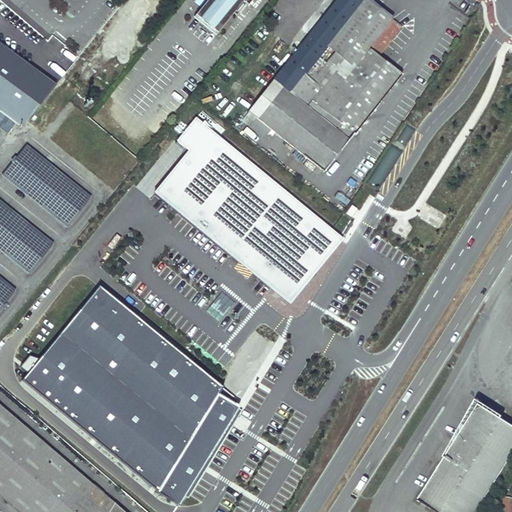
[(240,0),(211,0),(199,15),(217,29),(240,0)]
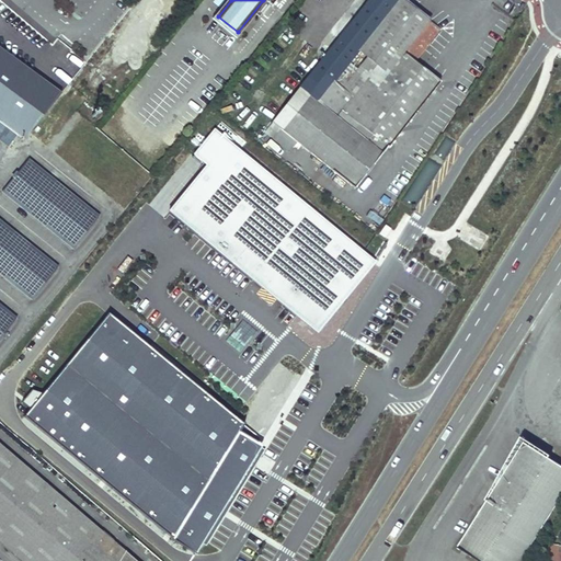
[(402,0),(368,0),(272,124),(281,129),(273,139),(289,153),(297,144),(355,189),(438,82),(413,63),(438,31),(433,25),(427,33),(423,30),(428,23),(430,21),(402,0)]
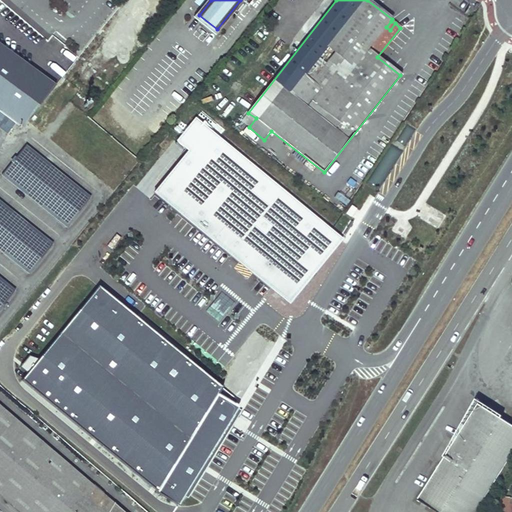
[(395,23),(391,21),(386,27),(390,30),(395,23)]
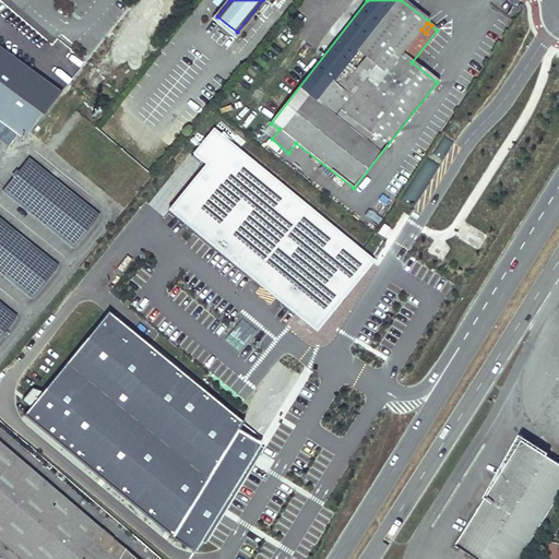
[(0,34),(0,48),(61,94),(68,84),(38,62),(0,34)]
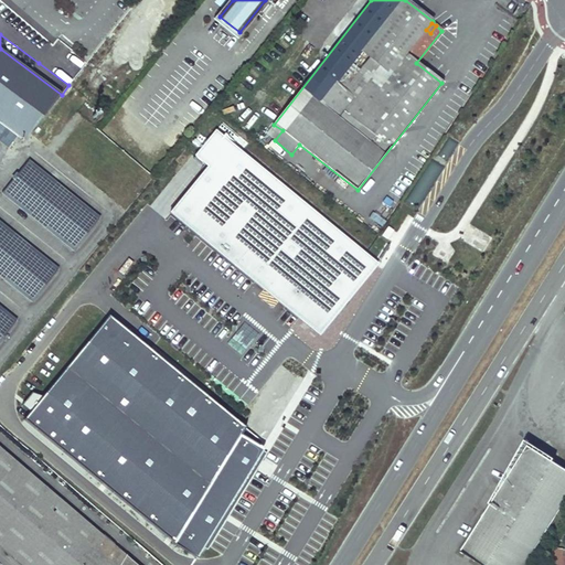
[(0,49),(0,123),(24,140),(62,95),(0,49)]
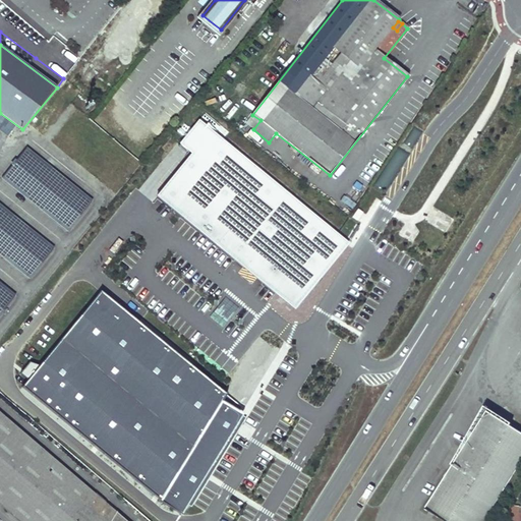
[(98,104),(95,101),(88,110),(92,112),(98,104)]
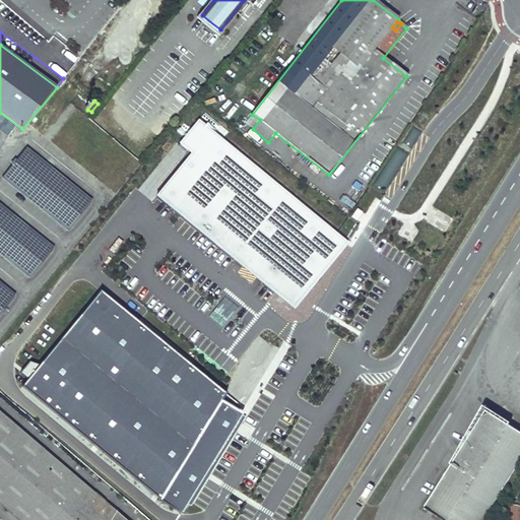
[(260,120),(252,115),(245,123),(253,129),(260,120)]
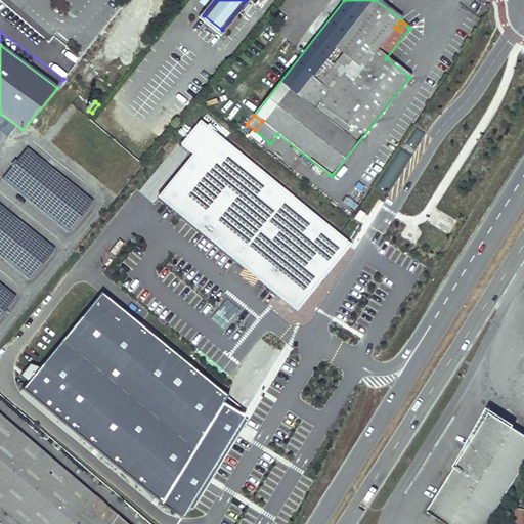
[(417,117),(369,192),(383,201),(431,126),(417,117)]
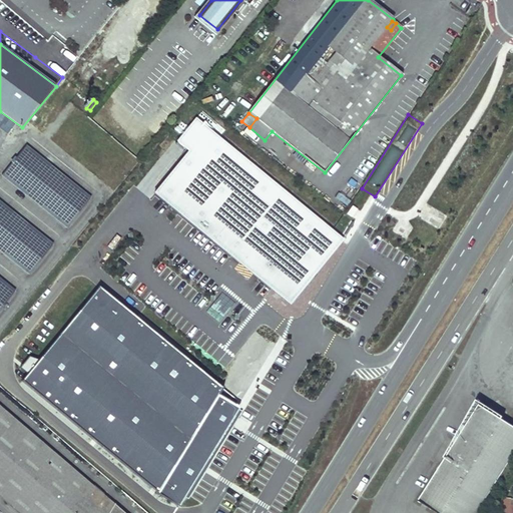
[(343,239),(208,131),(157,194),(291,304),(343,239)]
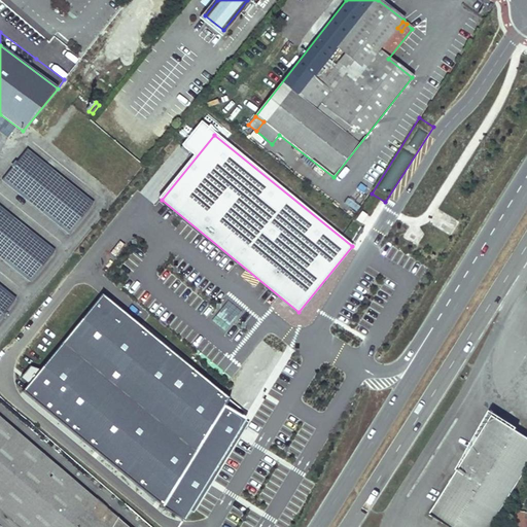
[(70,233),(95,202),(29,151),(4,182),(70,233)]
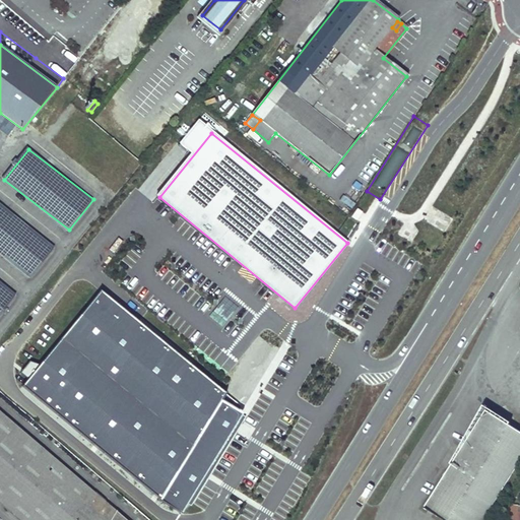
[(341,195),(338,202),(350,207),(353,200),(341,195)]
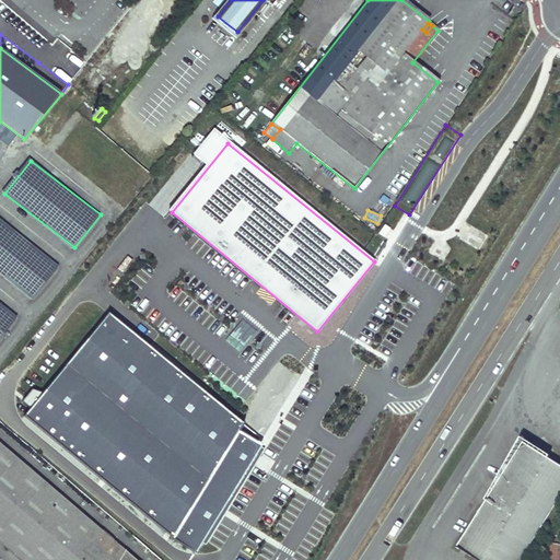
[(58,267),(0,221),(0,276),(31,301),(58,267)]
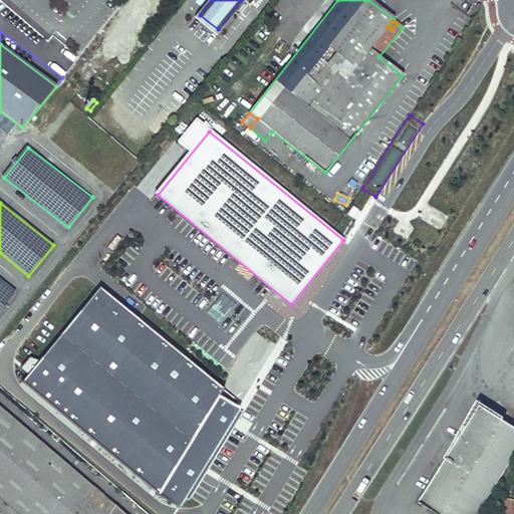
[(0,308),(15,290),(0,278),(0,308)]
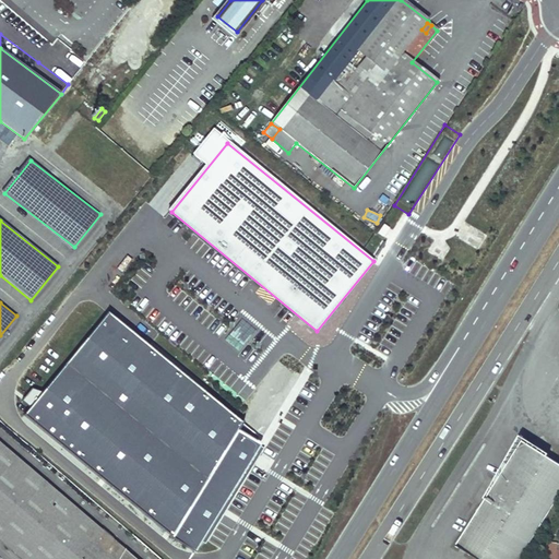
[(157,525),(168,534),(191,550),(213,513),(298,376),(278,364),(241,423),(206,394),(145,342),(108,312),(23,415),(31,420),(55,441),(83,464),(111,488),(140,511),(157,525)]
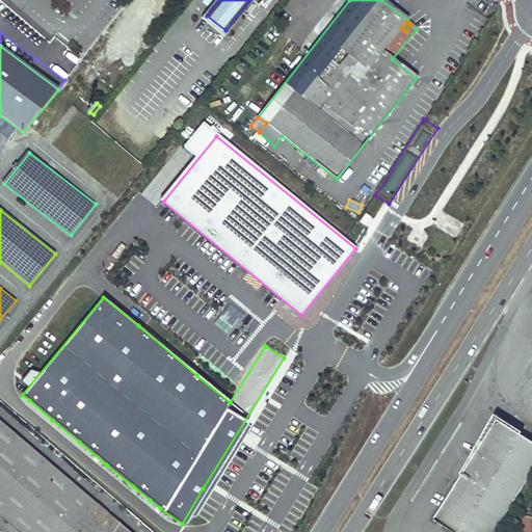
[(341,310),(339,315),(352,321),(354,315),(341,310)]
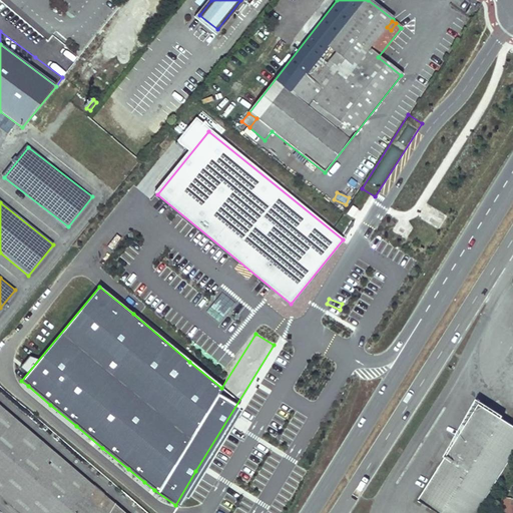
[(20,366),(27,371),(36,360),(29,354),(20,366)]
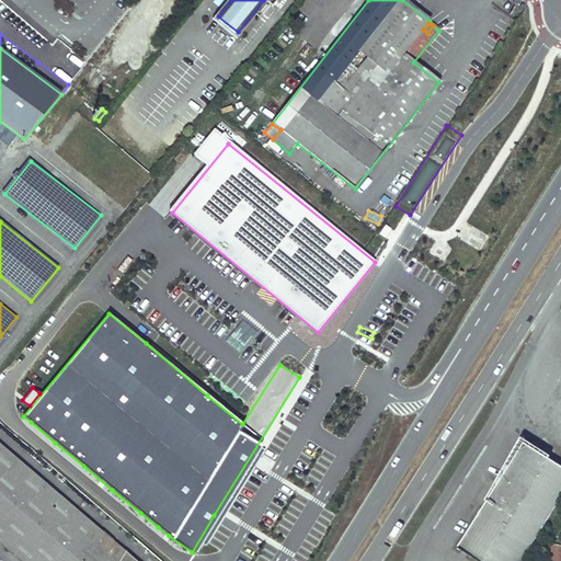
[(135,560),(0,444),(0,542),(21,560),(135,560)]
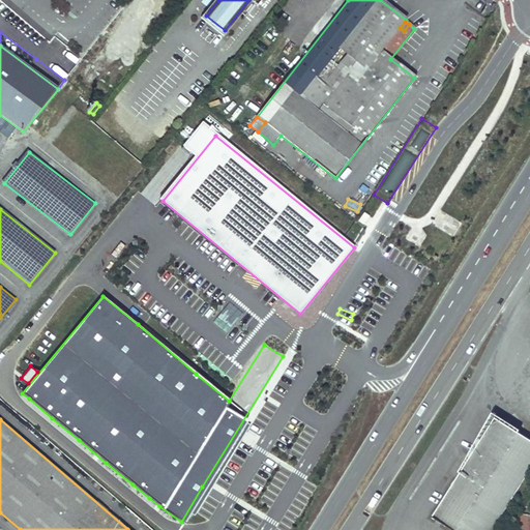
[(452,487),(433,518),(451,529),(492,529),(529,469),(529,441),(494,419),(463,469),(452,487)]
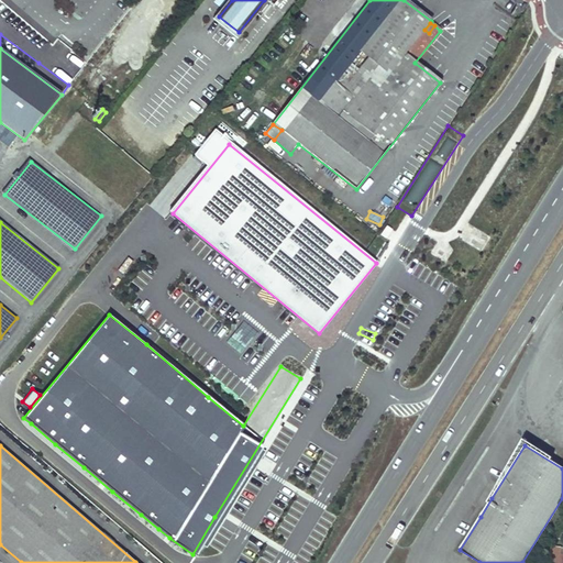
[(481,517),(492,498),(487,495),(475,514),(481,517)]
